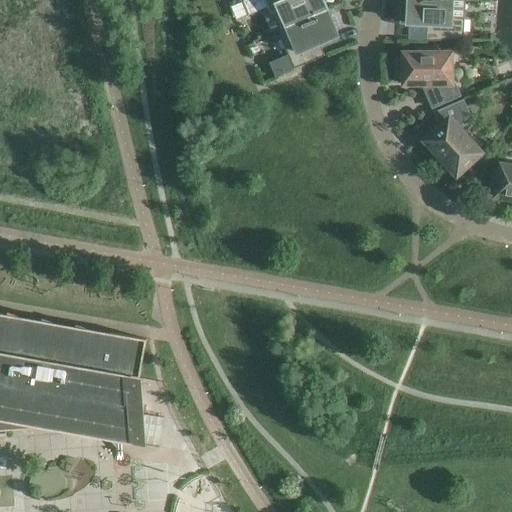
[(278,32),(327,11),(321,0),(245,0),(243,1),(249,16),(268,9),(270,14),(279,10),(287,27),(277,31),(278,32)]
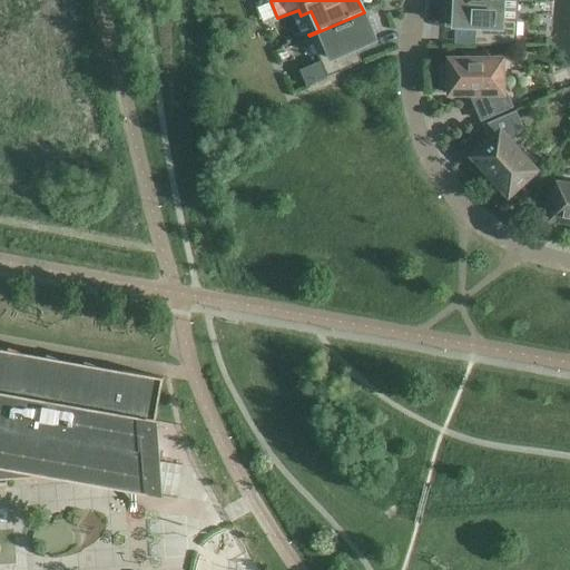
[(474,46),(516,46),(517,21),(501,20),(502,0),(454,0),(454,9),(448,9),(446,26),(475,27),(474,46)]
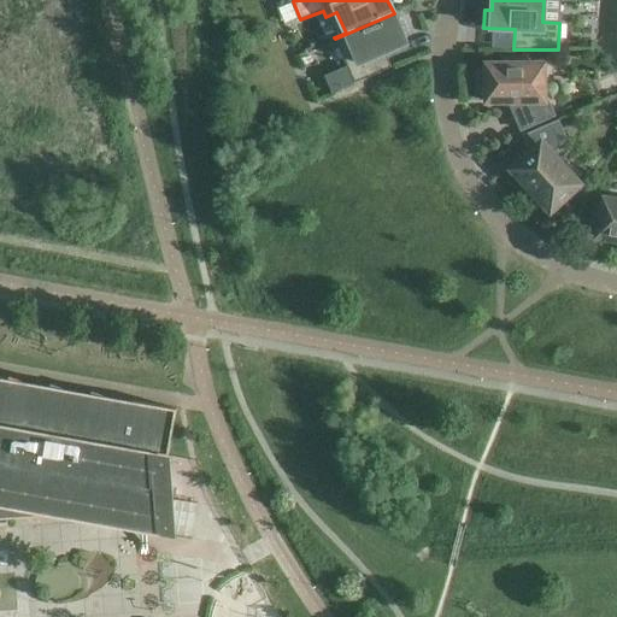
[(394,13),(335,39),(353,83),(392,68),(385,52),(406,42),(394,13)]
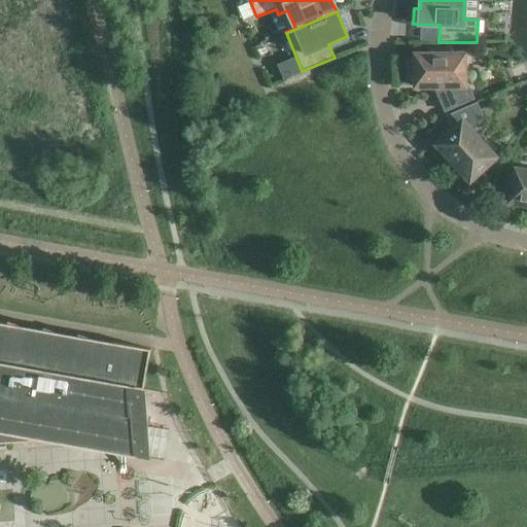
[(472,99),(467,84),(464,83),(463,55),(450,55),(450,49),(428,49),(429,56),(416,56),(416,63),(410,63),(410,79),(416,79),(416,86),(437,86),(437,93),(437,94),(445,111),(472,99)]
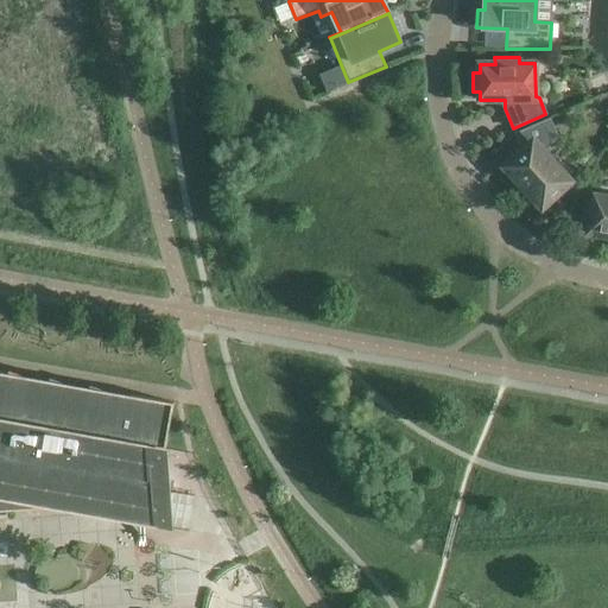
[(505,168),(542,208),(563,189),(570,182),(543,152),(558,138),(550,119),(514,134),(523,151),(505,168)]
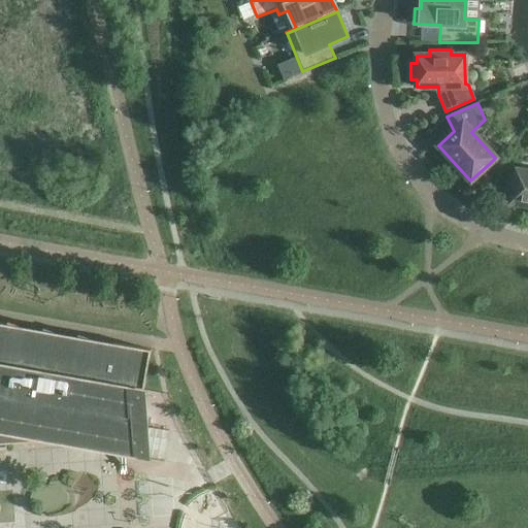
[(527,171),(517,170),(516,177),(508,176),(505,194),(513,195),(510,202),(527,205),(527,171)]
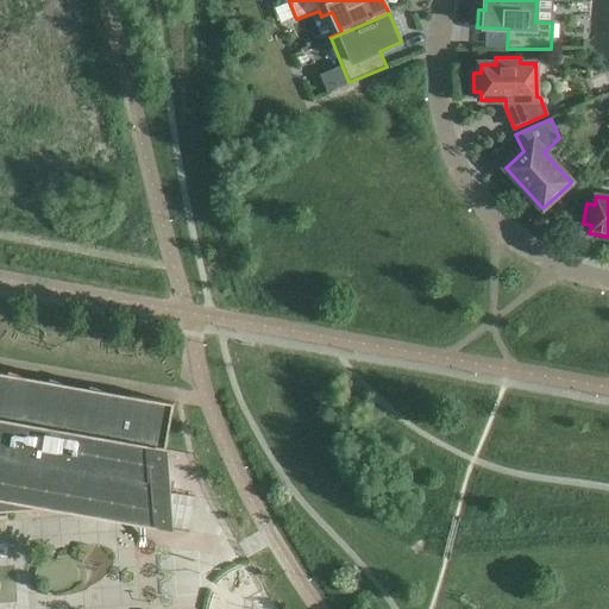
[(154,479),(151,479),(149,446),(167,450),(174,403),(131,396),(131,399),(90,385),(89,391),(50,378),(49,384),(10,371),(8,377),(0,374),(0,512),(49,508),(157,527),(154,479)]
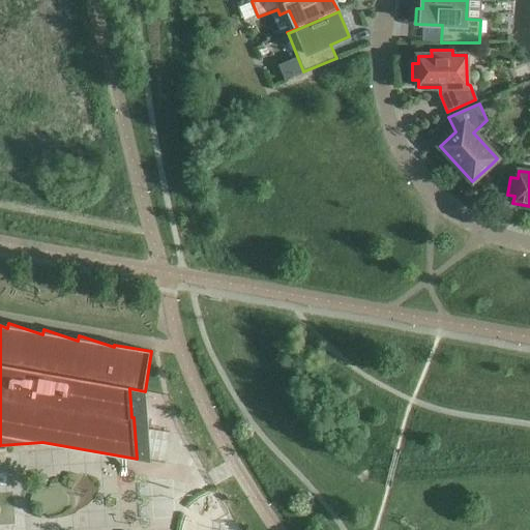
[(86,487),(87,523),(118,522),(117,504),(100,505),(99,487),(86,487)]
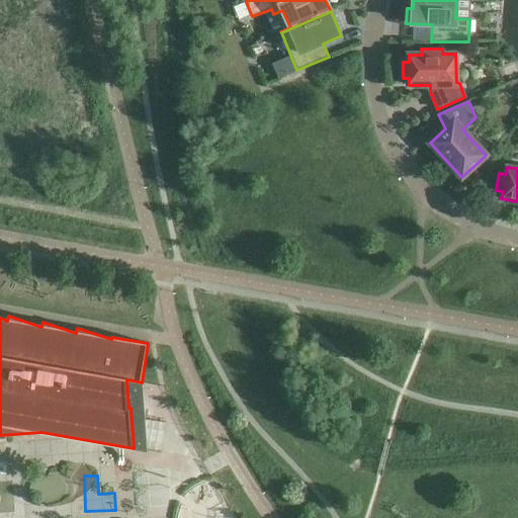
[(70,515),(68,501),(50,503),(52,517),(70,515)]
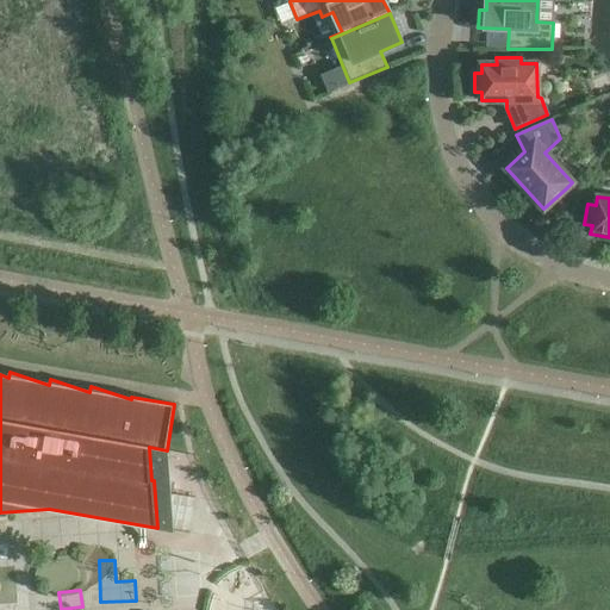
[(27,599),(27,609),(54,609),(53,598),(27,599)]
